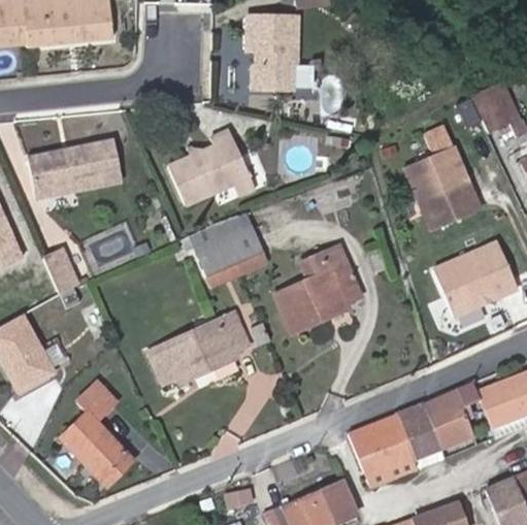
[(110,37),(106,0),(0,0),(0,42),(23,40),(24,46),(65,41),(64,36),(73,36),(73,40),(110,37)]
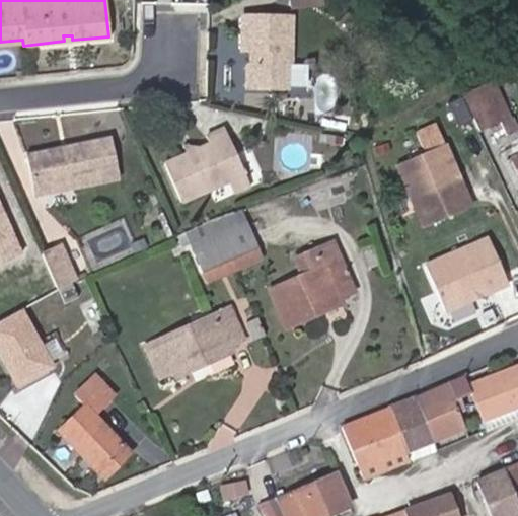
[(358,19),(349,9),(340,17),(347,25),(358,19)]
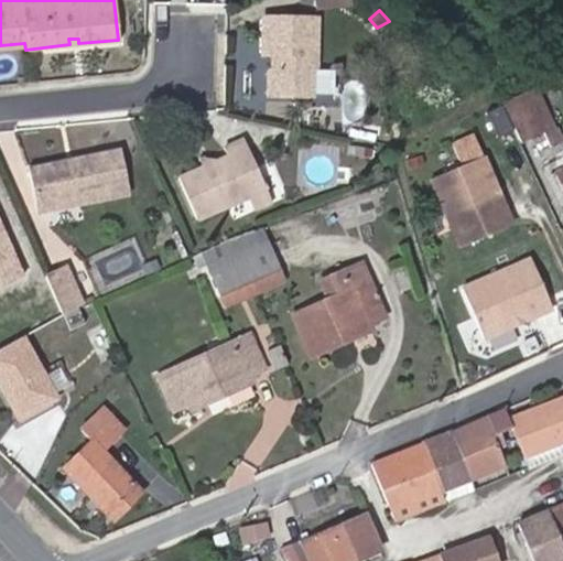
[(316,62),(317,17),(266,15),(266,52),(274,52),(281,52),(281,62),(274,67),(274,92),(310,94),(309,68),(316,62)]
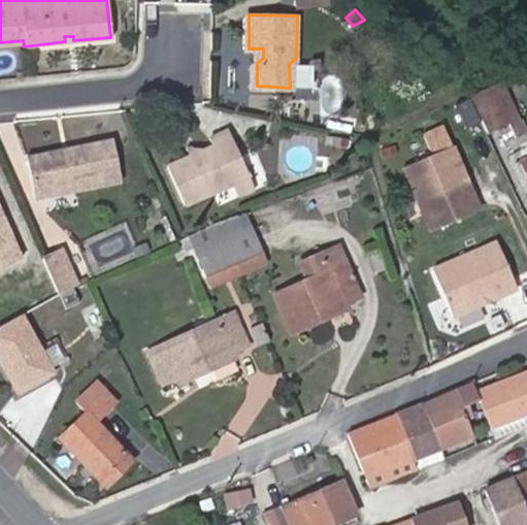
[(508,115),(519,110),(504,79),(473,94),(488,128),(511,118),(508,115)]
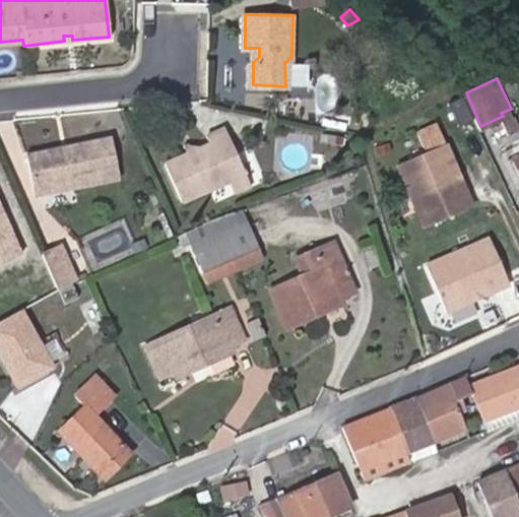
[(208,133),(212,141),(168,162),(185,200),(234,178),(249,171),(229,124),(208,133)]
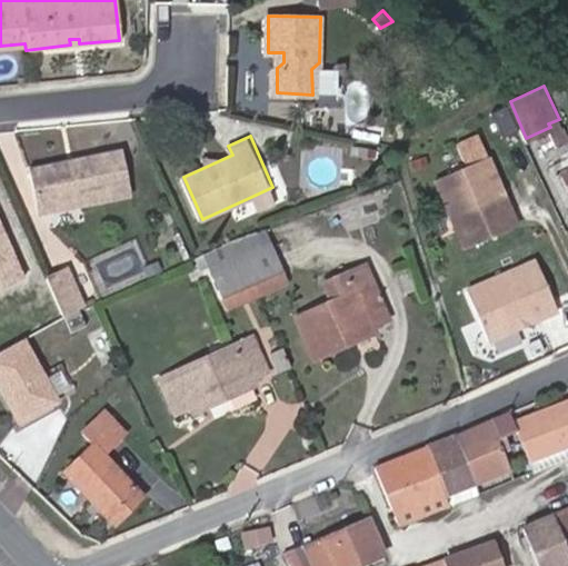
[(29,167),(38,212),(131,192),(122,147),(80,156),(82,161),(69,165),(68,158),(29,167)]
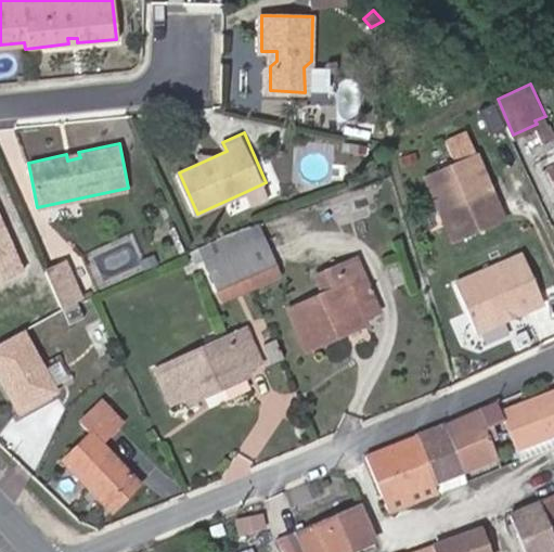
[(505,216),(477,149),(427,170),(455,238),(505,216)]
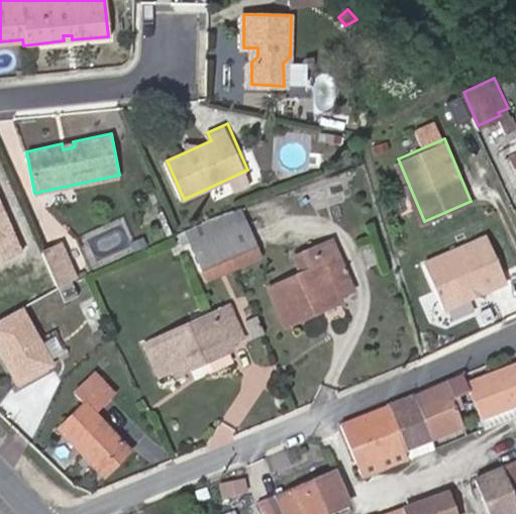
[(63,149),(75,146),(73,141),(62,143),(63,149)]
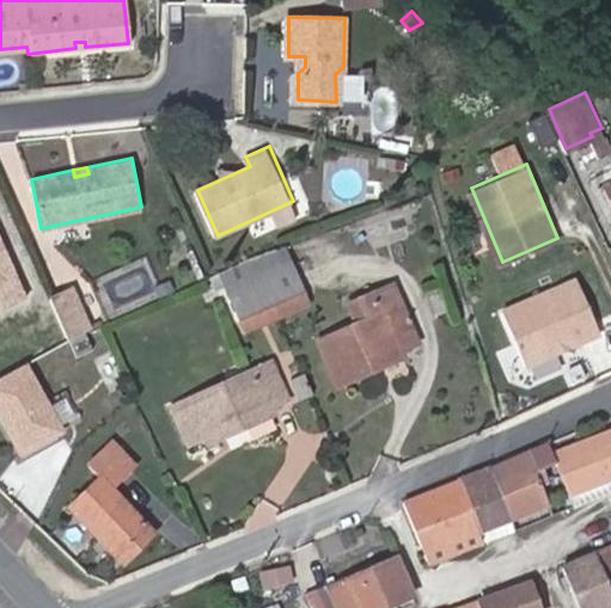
[(293,201),(275,209),(282,225),(300,216),(293,201)]
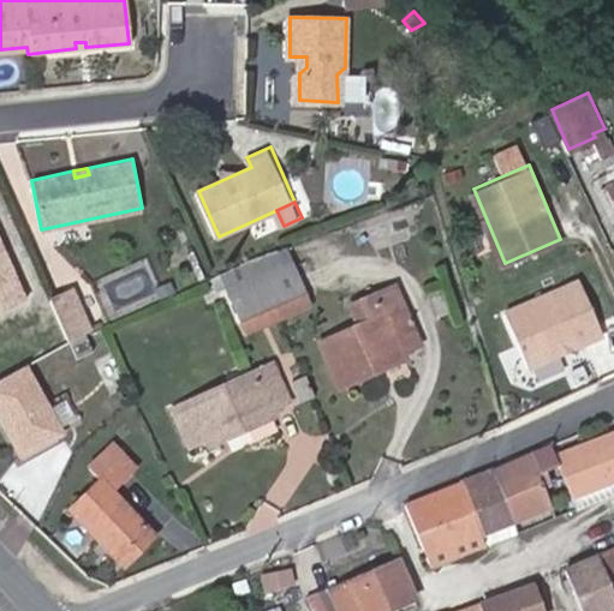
[(288,245),(254,258),(261,274),(294,261),(288,245)]
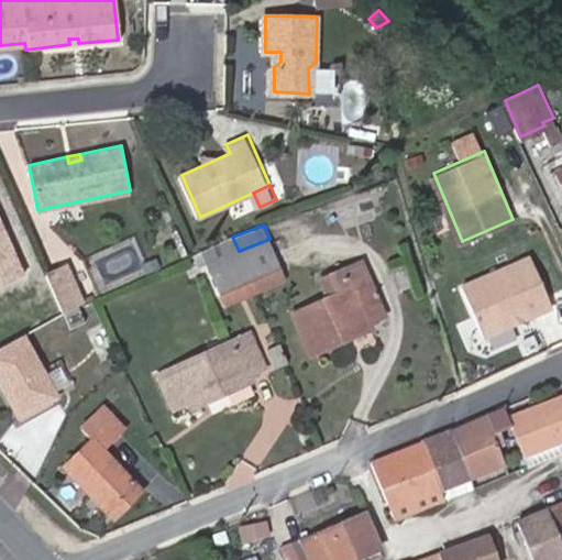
[(209,264),(239,251),(232,237),(202,249),(209,264)]
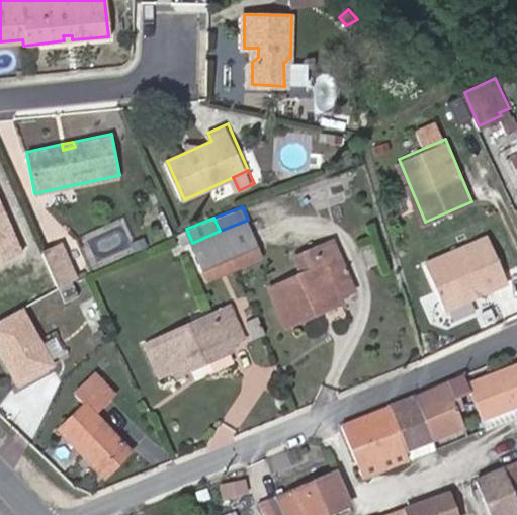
[(259,244),(248,220),(220,231),(231,255),(259,244)]
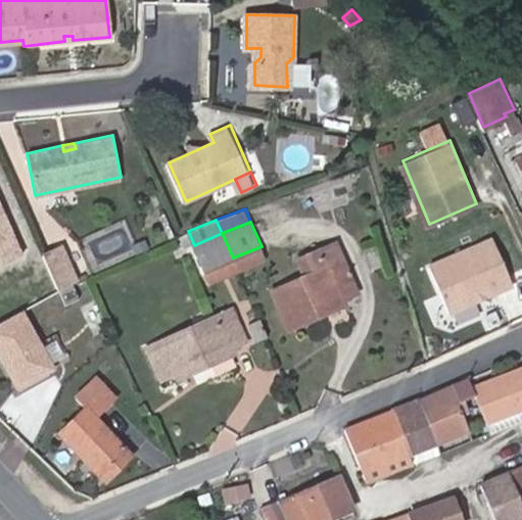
[(194,245),(204,270),(233,257),(222,233),(194,245)]
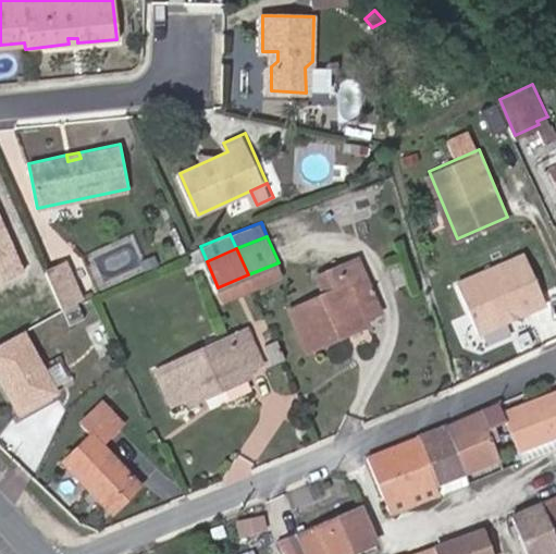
[(547,300),(527,250),(459,279),(481,329),(547,300)]
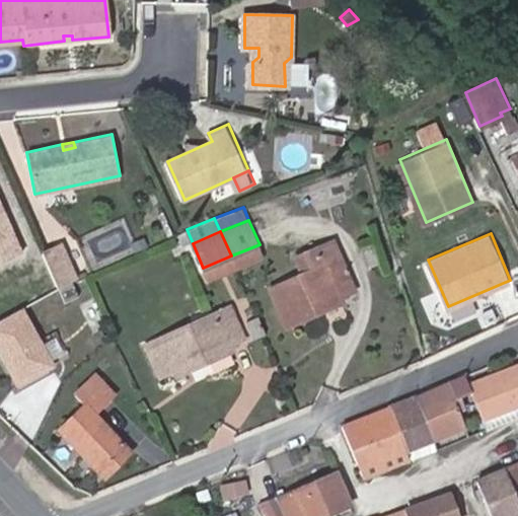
[(288,324),(320,310),(318,304),(339,296),(354,289),(333,239),(297,254),(304,272),(271,287),(288,324)]
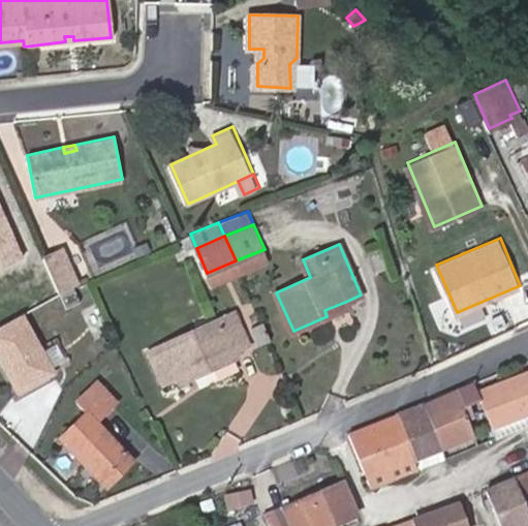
[(62,294),(76,286),(75,284),(78,282),(63,246),(44,255),(62,294)]
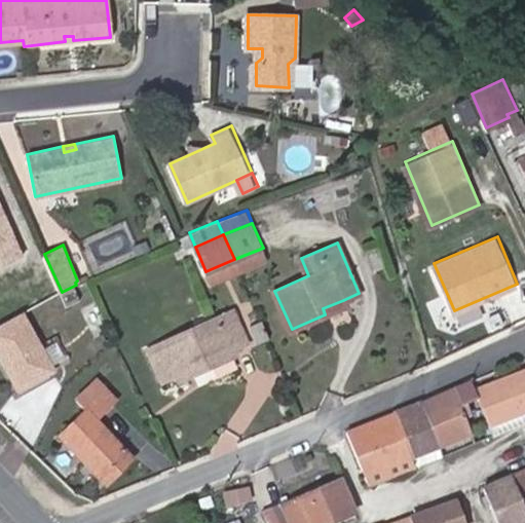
[(267,258),(263,248),(234,259),(239,270),(267,258)]
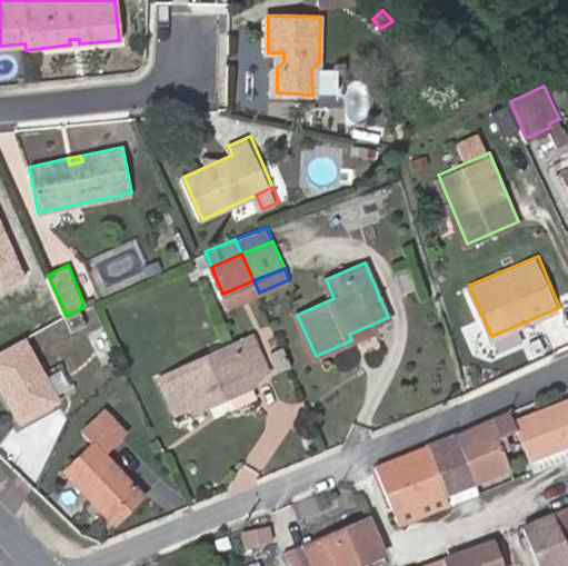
[(259,293),(253,280),(222,294),(227,306),(259,293)]
